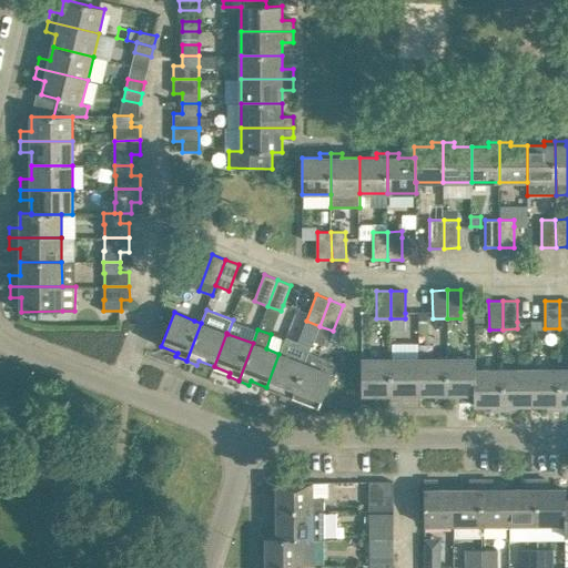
[(279,354),(266,387),(282,393),(281,397),(291,401),(308,354),(312,347),(285,337),(279,354)]
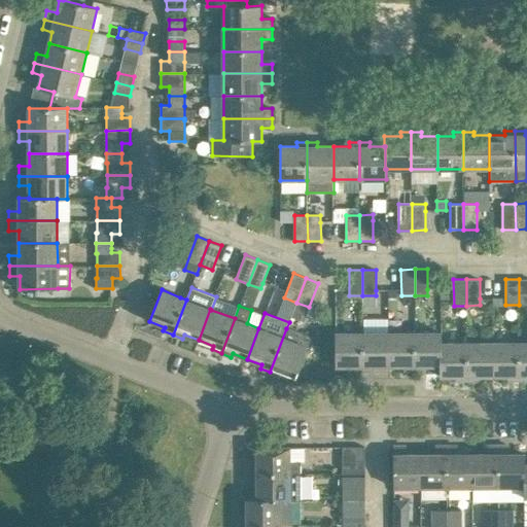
[(296,378),(308,347),(312,338),(286,328),(270,372),(279,376),(281,372),(296,378)]
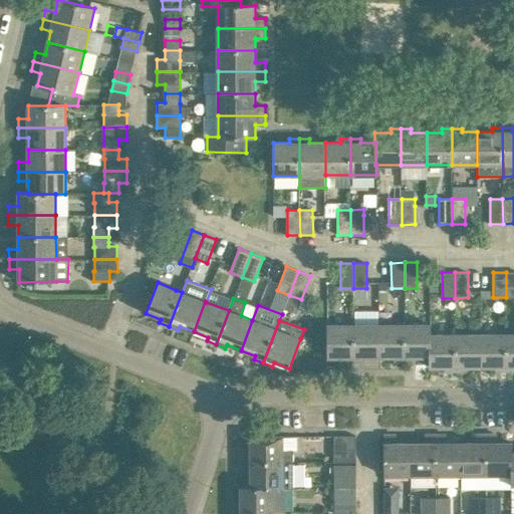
[(343,361),(353,361),(353,324),(327,325),(327,357),(343,357),(343,361)]
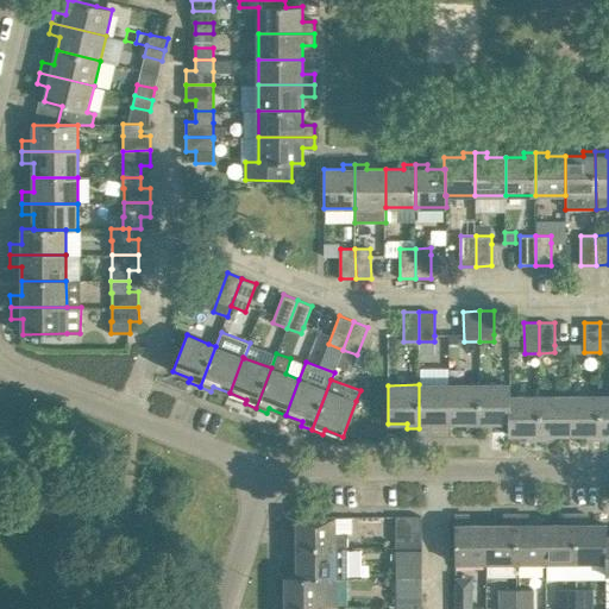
[(432,424),(450,424),(450,384),(419,384),(419,428),(432,428),(432,424)]
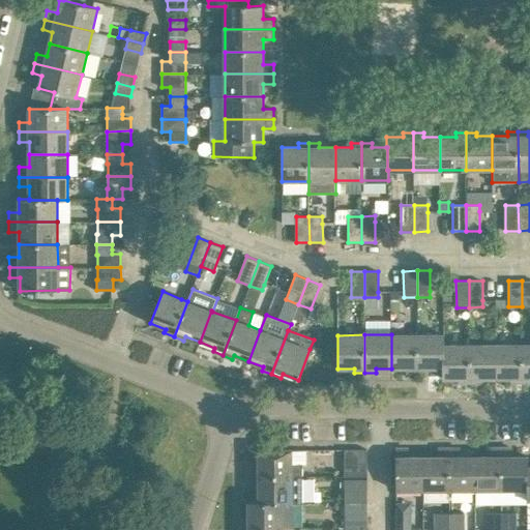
[(407,372),(417,372),(417,334),(391,334),(391,369),(407,367),(407,372)]
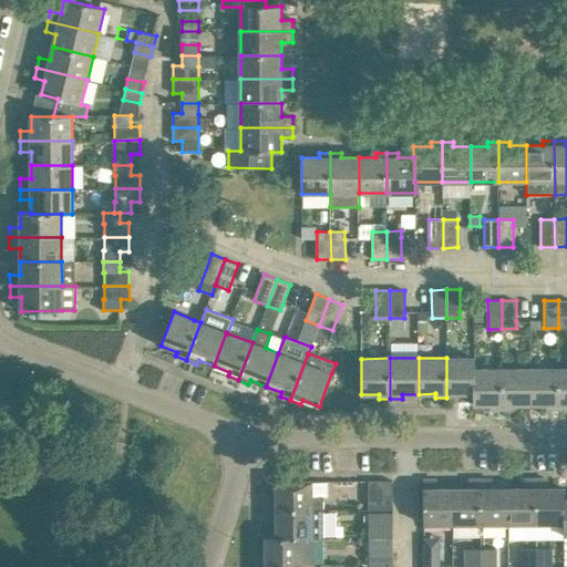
[(474,368),(476,368),(476,358),(446,358),(446,398),(457,398),(457,393),(474,393),(474,368)]
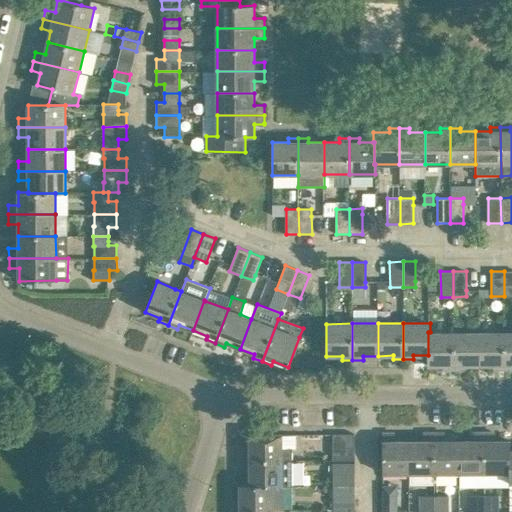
[(444,369),(454,369),(453,332),(430,332),(428,332),(428,355),(428,365),(444,365),(444,369)]
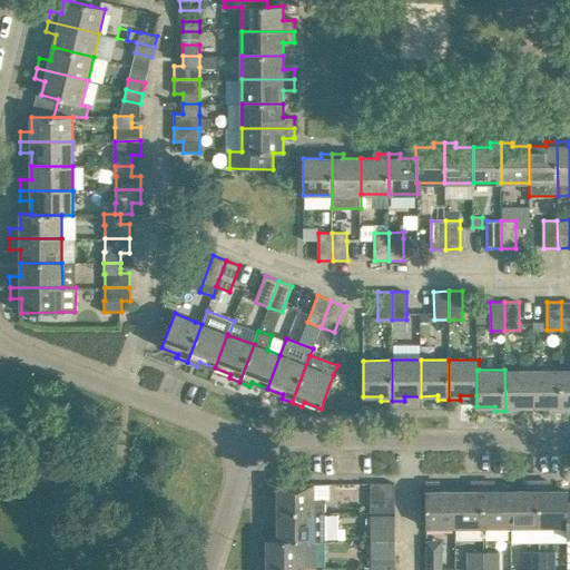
[(517,406),(533,406),(533,370),(504,370),(505,411),(517,411),(517,406)]
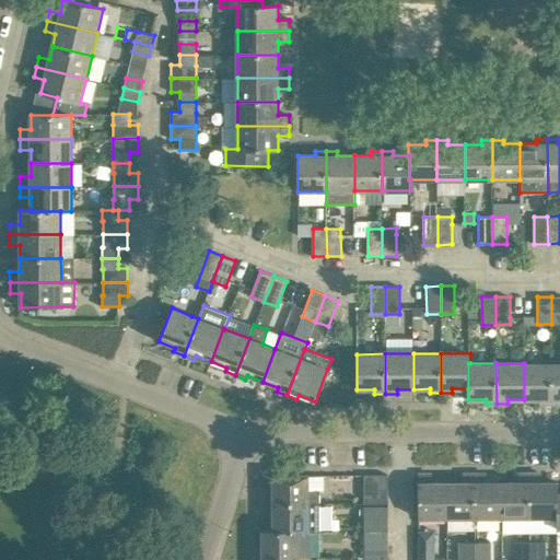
[(540,404),(551,404),(551,363),(524,363),(524,399),(540,399),(540,404)]
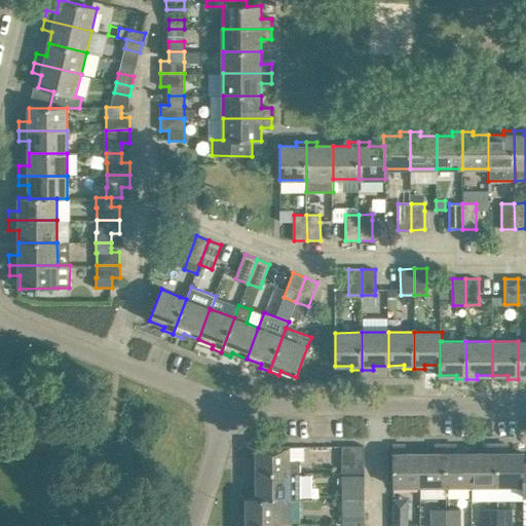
[(420,487),(420,453),(406,453),(405,445),(392,446),(393,487),(420,487)]
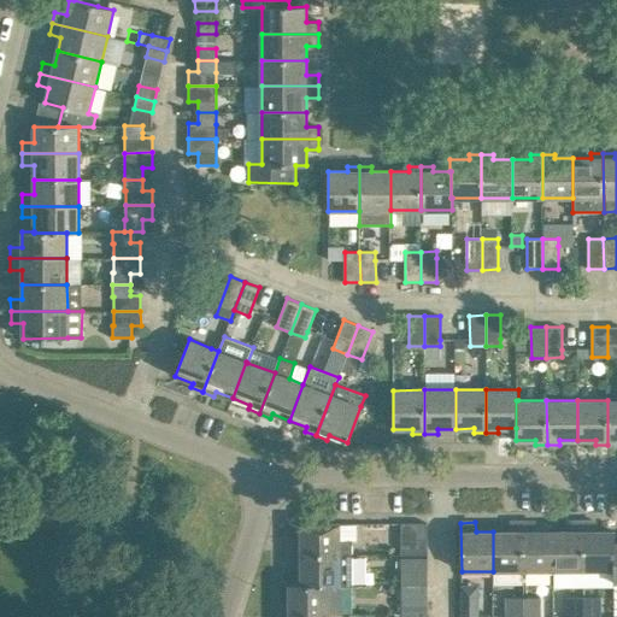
[(493,571),(523,571),(523,522),(510,522),(510,532),(493,532),(493,571)]
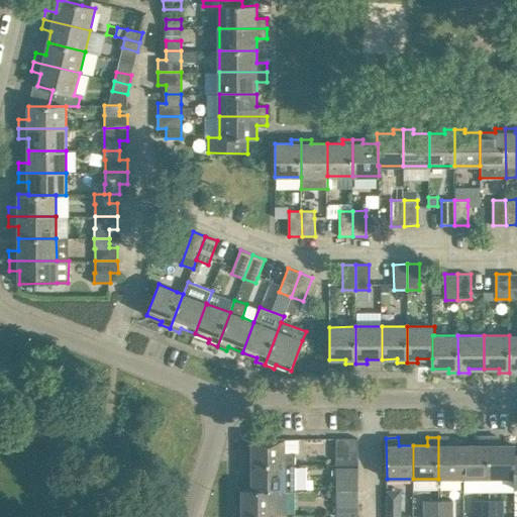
[(463,479),(463,445),(449,445),(448,437),(438,437),(438,479),(463,479)]
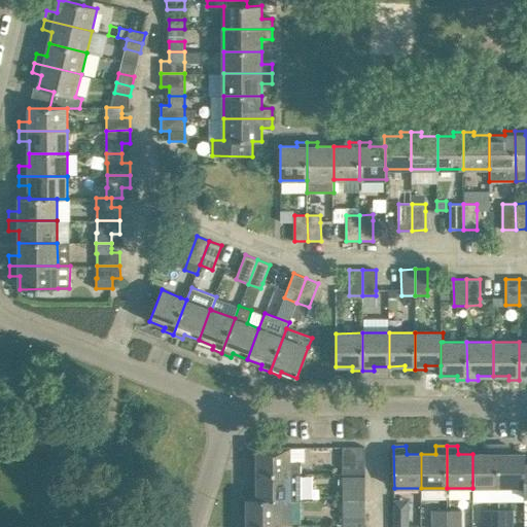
[(472,488),(499,487),(498,446),(487,446),(487,454),(472,454),(472,488)]
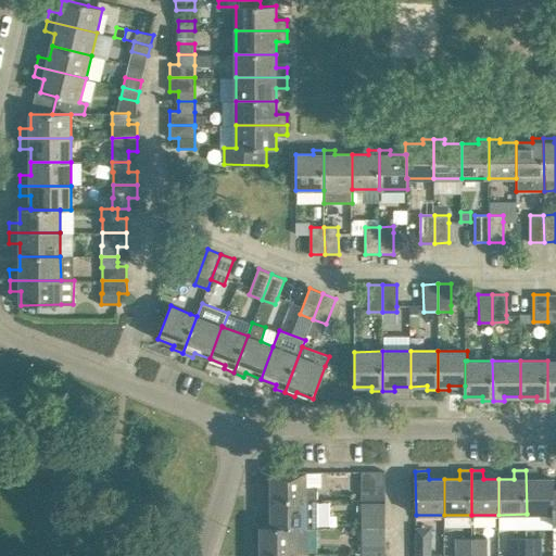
[(553,490),(554,490),(554,479),(538,479),(538,470),(526,470),(527,514),(553,514),(553,490)]
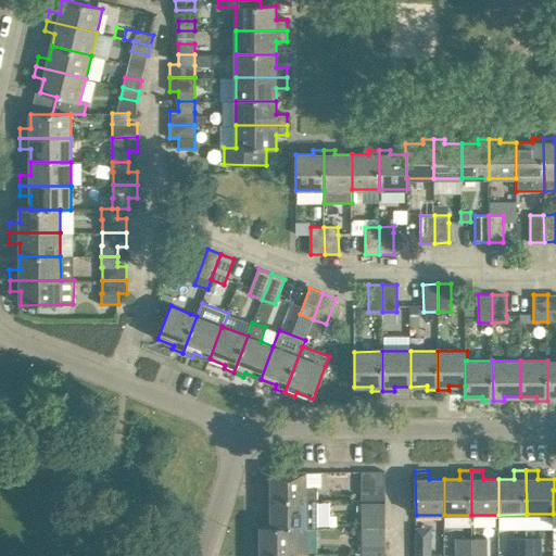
[(263,500),(317,500),(317,487),(306,487),(306,471),(270,471),(272,488),(263,489),(263,500)]
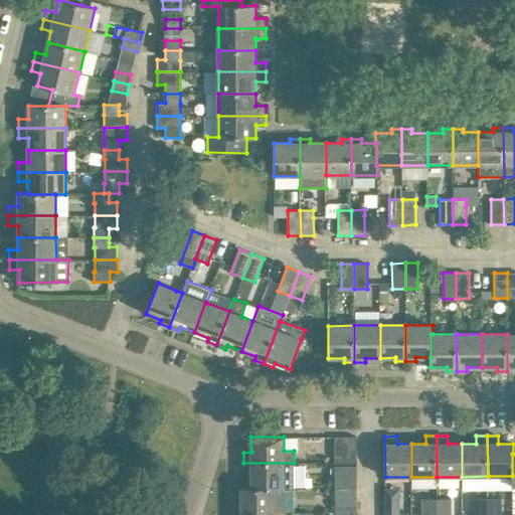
[(357,463),(357,451),(357,437),(335,437),(335,451),(335,458),(334,458),(334,463),(357,463)]
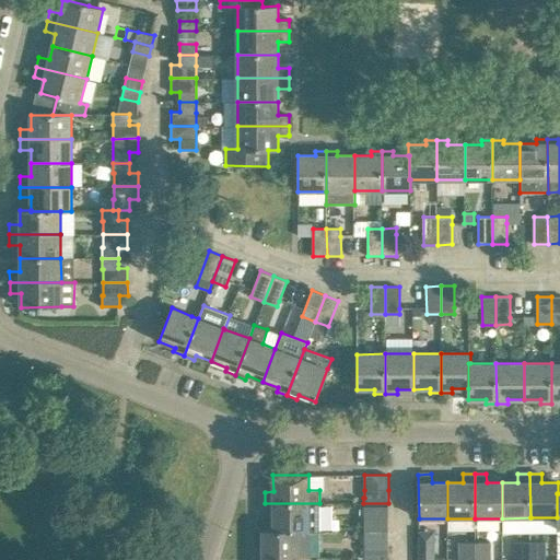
[(319,532),(319,512),(319,503),(265,503),(265,515),(273,515),(273,531),(311,529),(311,532),(319,532)]
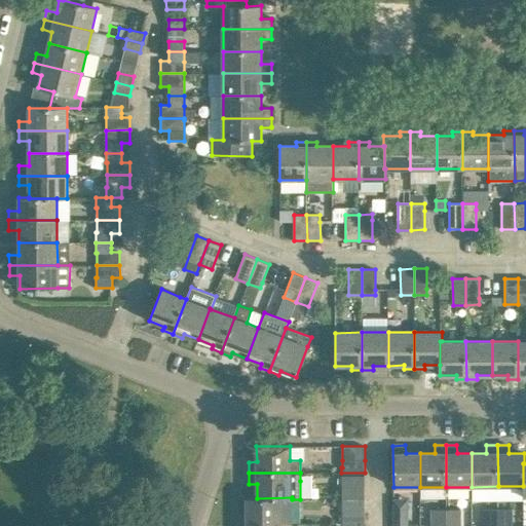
[(365,484),(365,476),(342,476),(342,484),(342,498),(365,497),(365,484)]
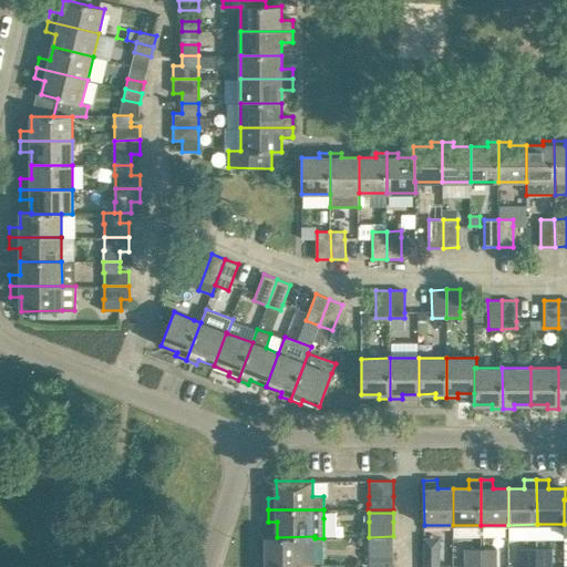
[(315,566),(315,538),(315,536),(277,537),(266,537),(266,554),(257,554),(257,566),(302,566),(315,566)]
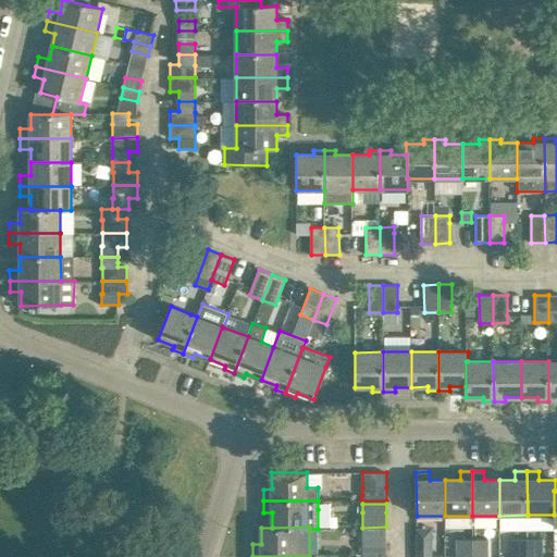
[(386,552),(386,542),(386,527),(362,528),(362,552),(386,552)]
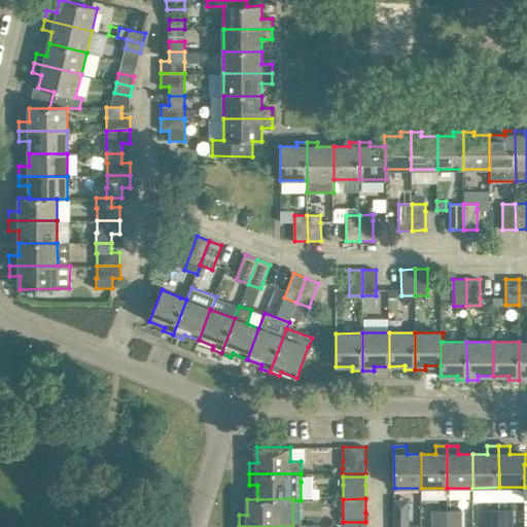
[(394,526),(409,526),(410,511),(395,511),(394,526)]
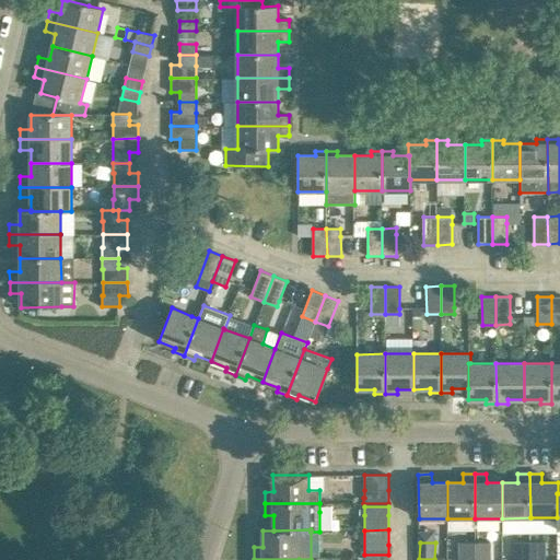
[(475,559),(476,543),(461,543),(461,559),(475,559)]
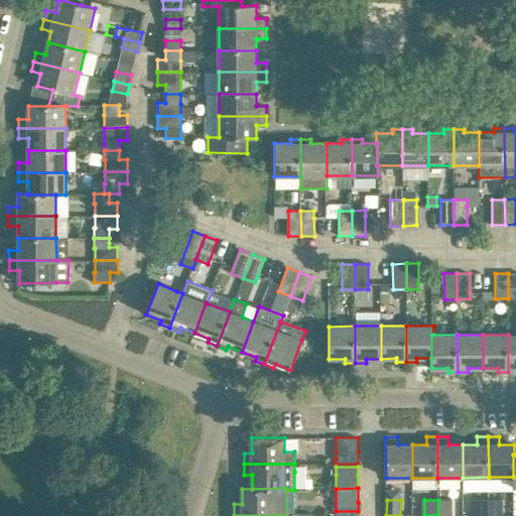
[(452,515),(452,500),(438,500),(437,515),(452,515)]
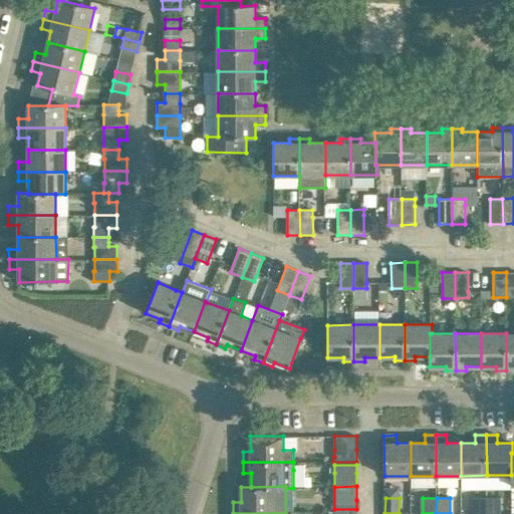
[(486,513),(487,498),(473,498),(472,513),(486,513)]
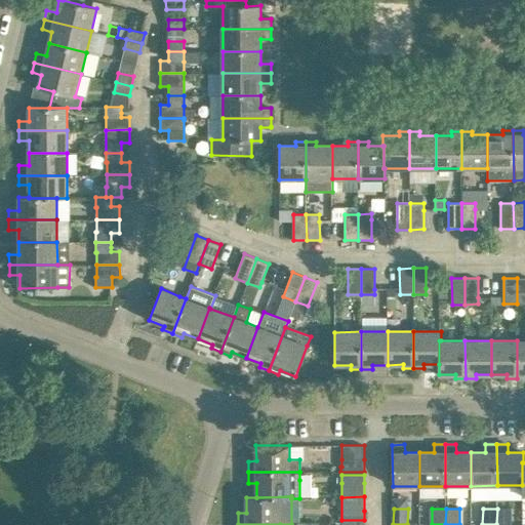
[(511,524),(512,509),(497,509),(496,524),(511,524)]
